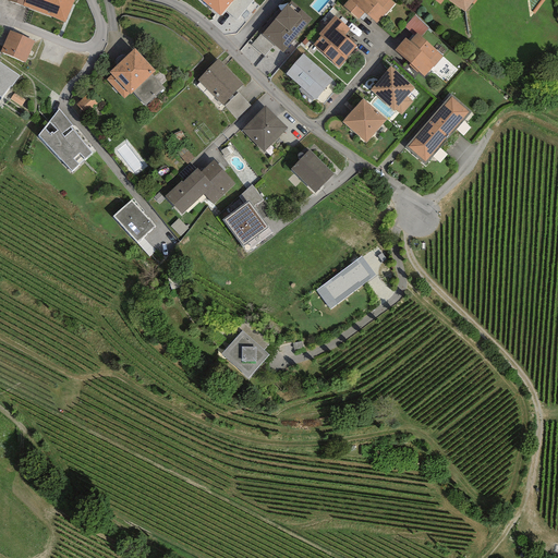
[(73,0),(25,0),(24,5),(64,22),(73,0)]
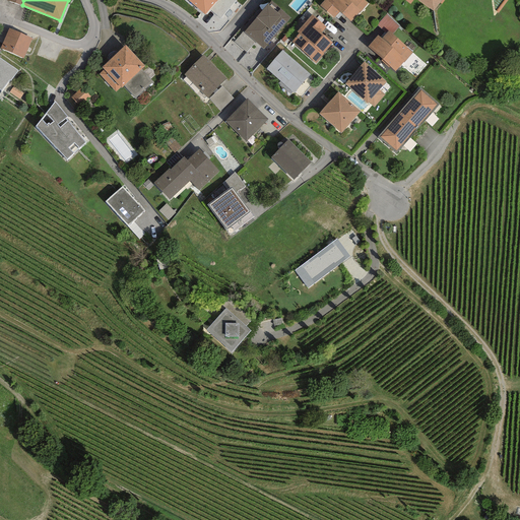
[(235,0),(187,0),(203,13),(207,9),(218,19),(235,0)]
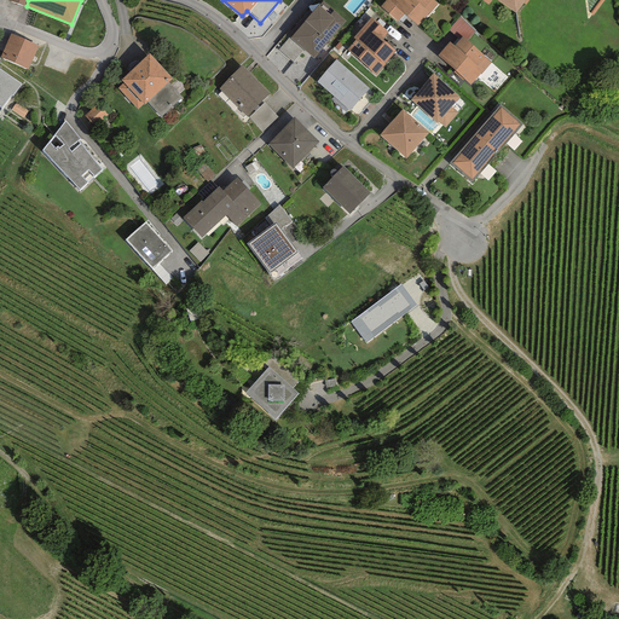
[(437,5),(431,0),(386,0),(380,9),(397,23),(404,15),(417,27),(437,5)]
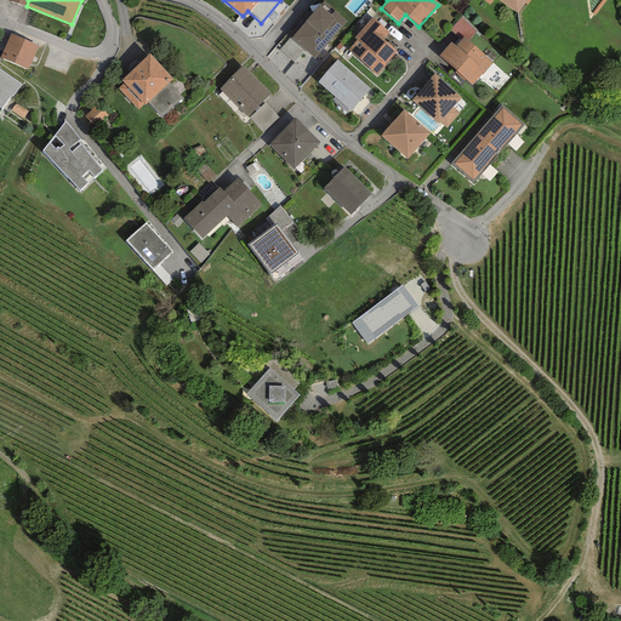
[(497,0),(518,15),(528,0),(497,0)]
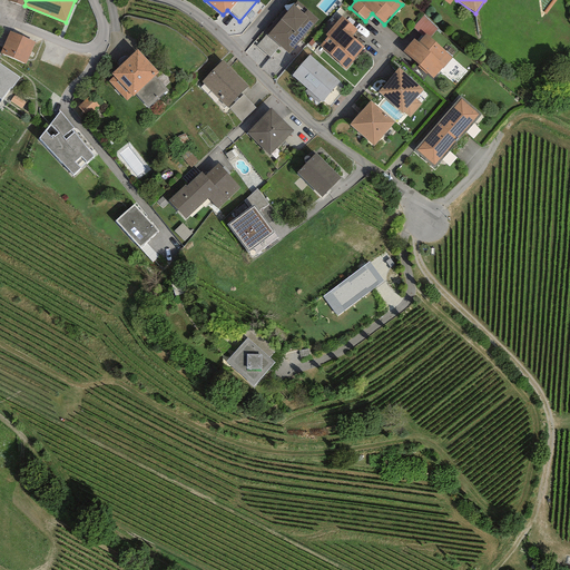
[(303,17),(293,8),(275,27),(272,23),(264,32),(288,53),(317,21),(307,12),(303,17)]
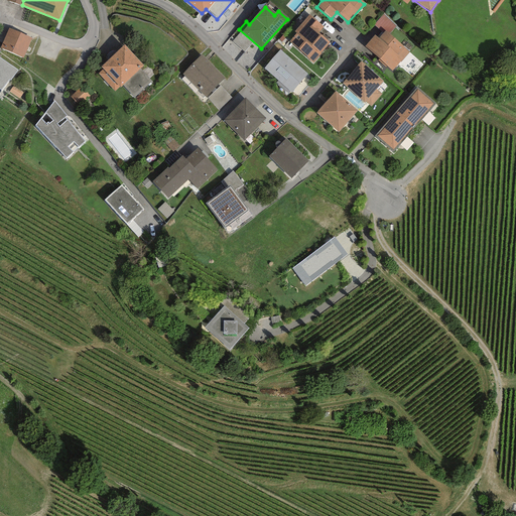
[(395,26),(384,14),(374,25),(384,34),(386,31),(389,33),(395,26)]
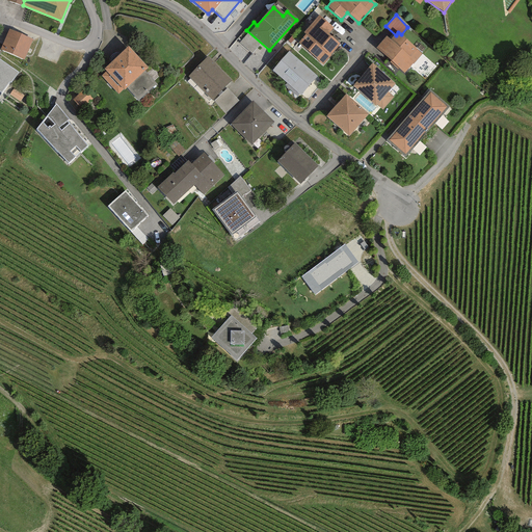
[(335,29),(320,16),(303,33),(306,35),(299,44),(322,64),(340,45),(328,34),(335,29)]
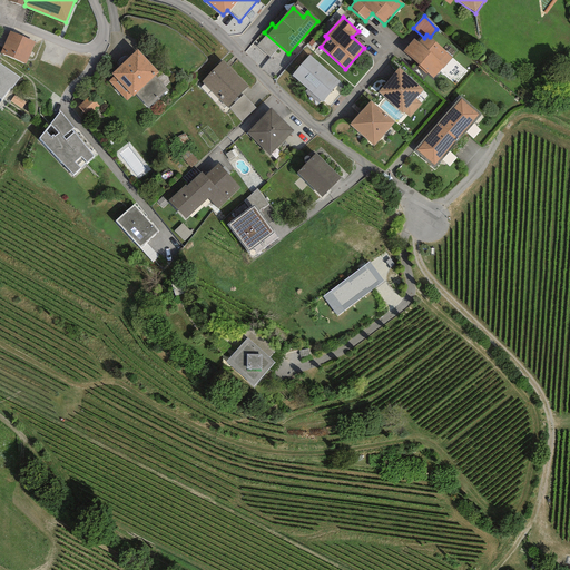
[(36,42),(9,31),(0,52),(0,53),(26,65),(36,42)]
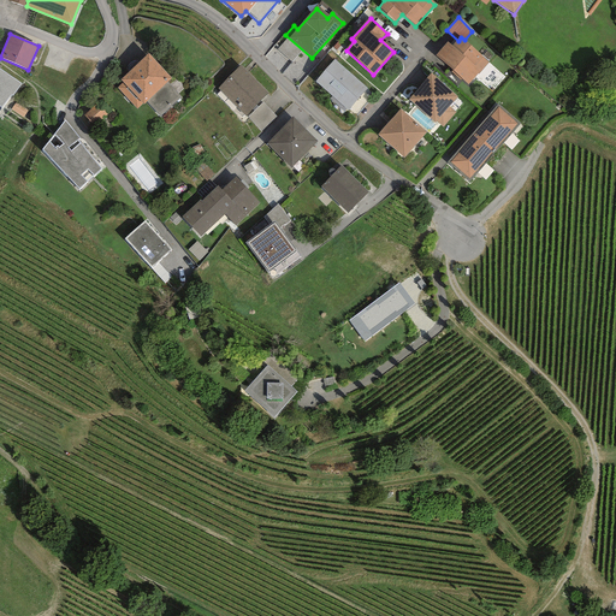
[(452,48),(448,43),(434,59),(467,89),(490,64),(465,40),(461,37),(458,41),(452,48)]
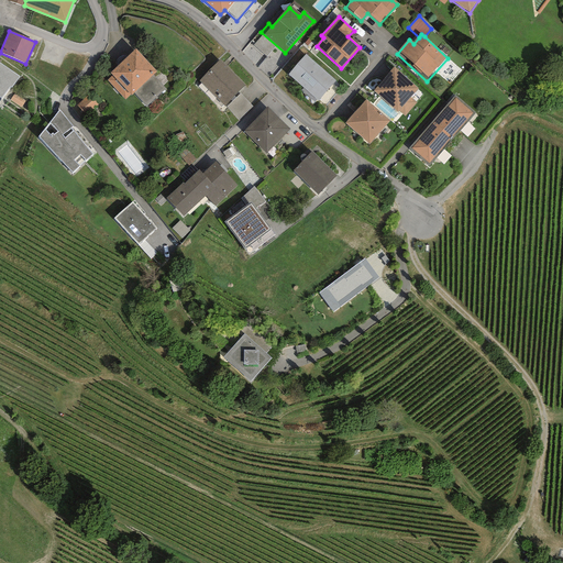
[(157,75),(135,51),(110,75),(113,78),(110,81),(127,100),(135,92),(148,107),(166,90),(154,77),(157,75)]
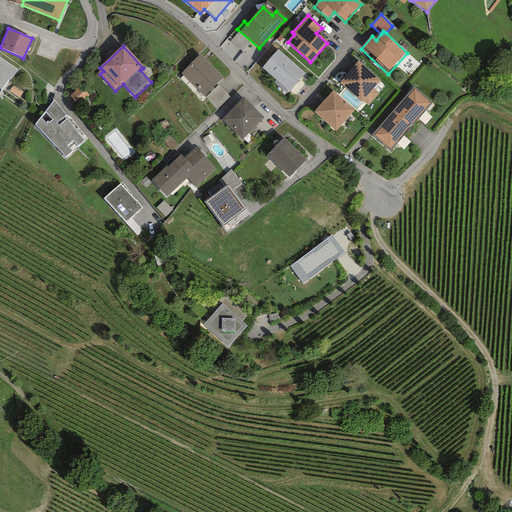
[(306,75),(279,50),(263,68),(290,92),(306,75)]
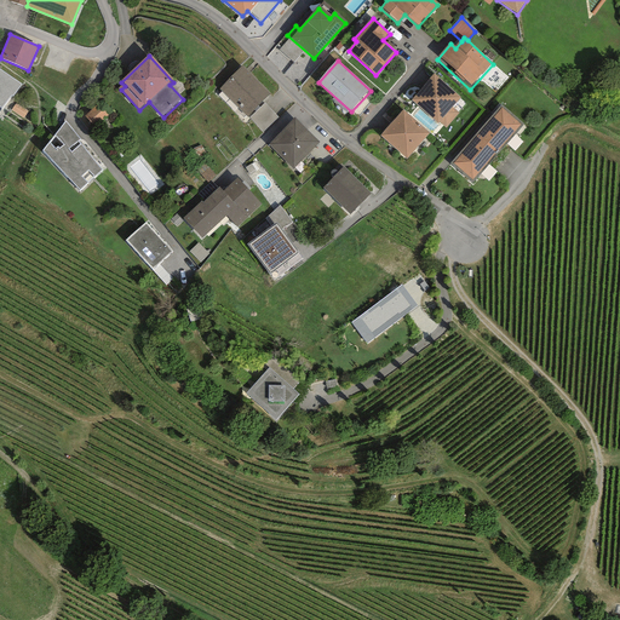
[(269,96),(242,68),(219,91),(262,135),(277,119),(262,103),(269,96)]
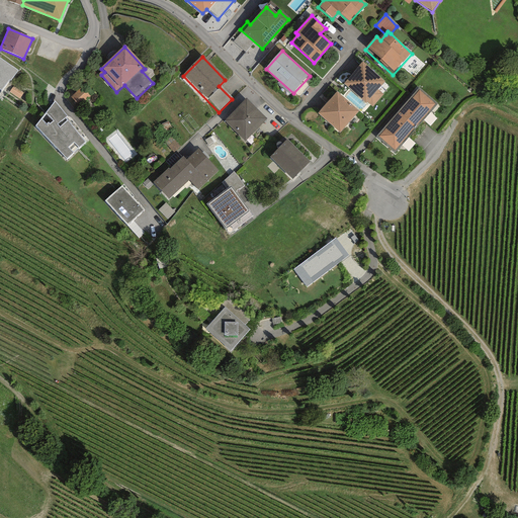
[(17,71),(0,59),(0,94),(17,71)]
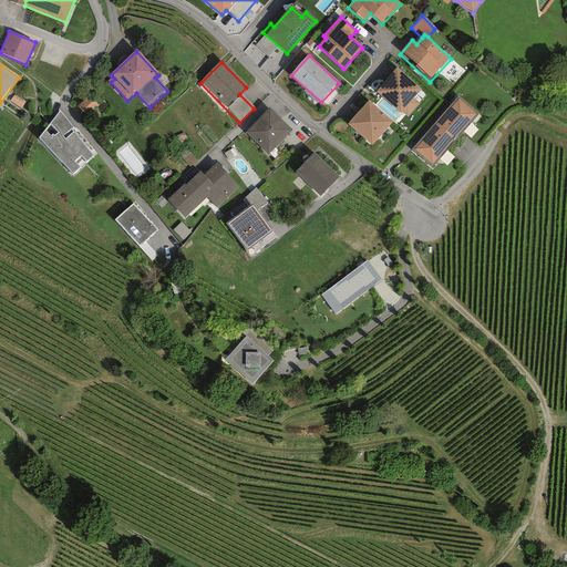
[(420,91),(397,70),(375,93),(400,114),(402,112),(408,117),(420,104),(413,99),(420,91)]
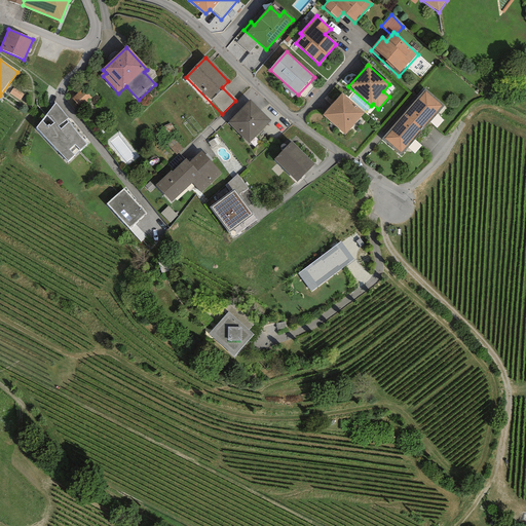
[(92,97),(85,88),(71,99),(78,108),(92,97)]
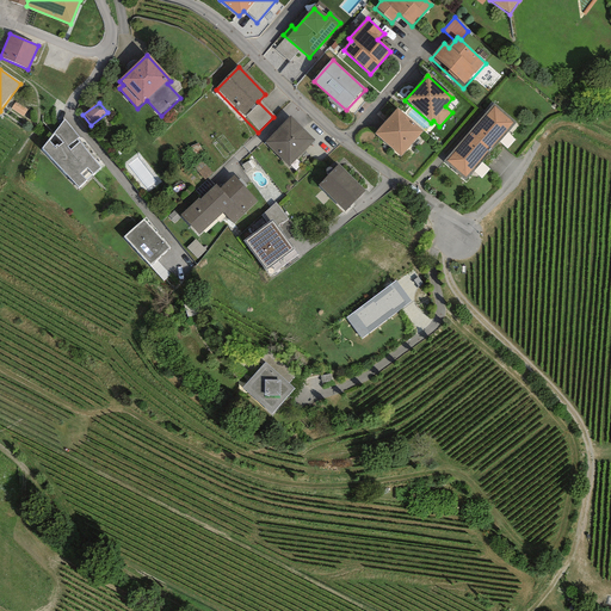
[(424,131),(397,109),(375,134),(401,156),(424,131)]
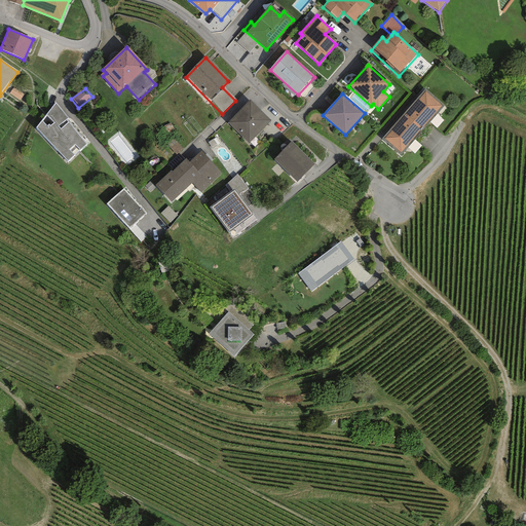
[(442,107),(425,94),(384,142),(401,156),(442,107)]
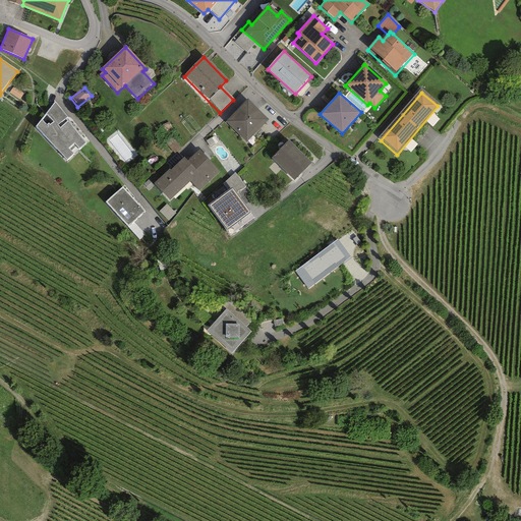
[(269,121),(247,101),(226,123),(247,143),(269,121)]
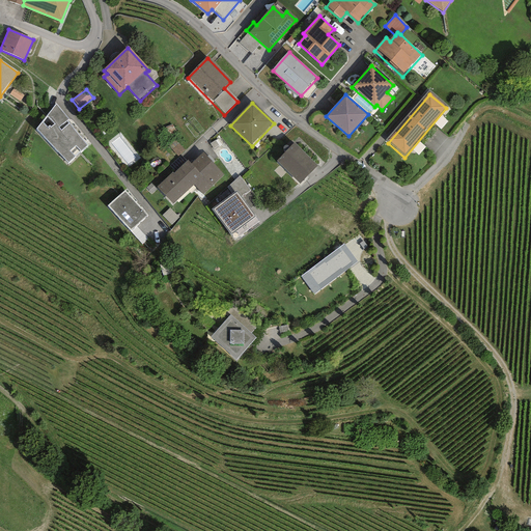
[(89,145),(56,105),(35,131),(68,167),(89,145)]
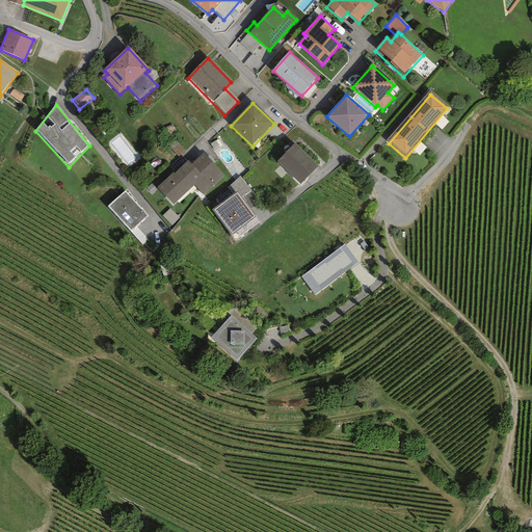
[(318,167),(295,144),(277,162),(300,185),(318,167)]
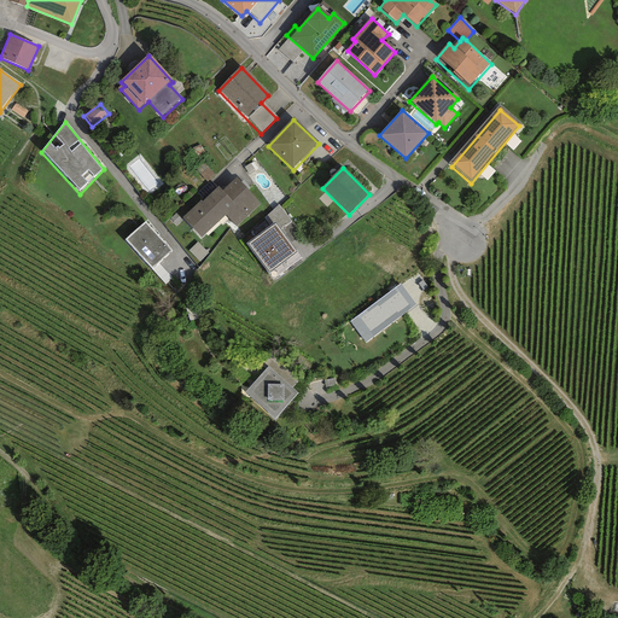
[(214,176),(207,169),(199,175),(207,182),(214,176)]
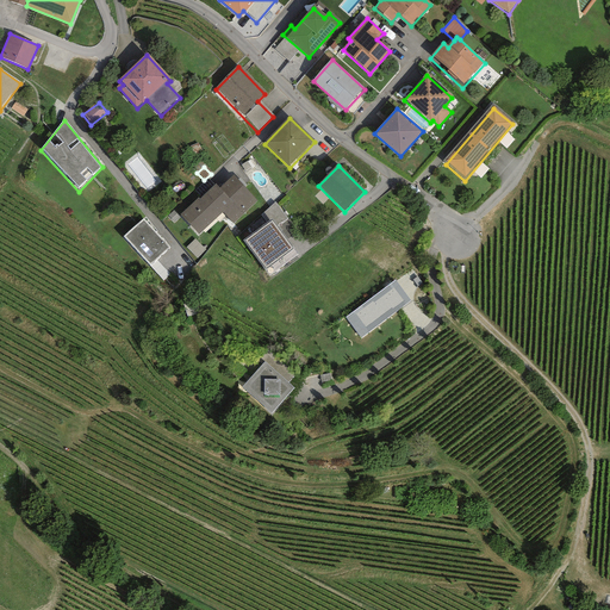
[(235,178),(218,192),(230,204),(222,212),(234,224),(257,203),(235,178)]
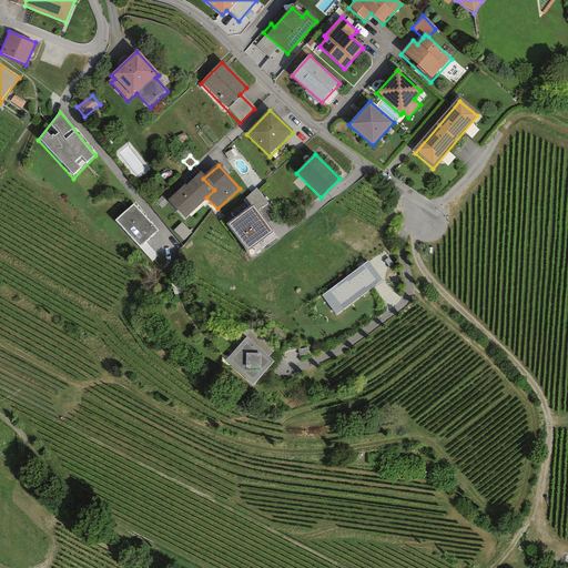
[(203,179),(199,174),(186,186),(184,185),(169,201),(185,219),(206,198),(214,190),(203,179)]
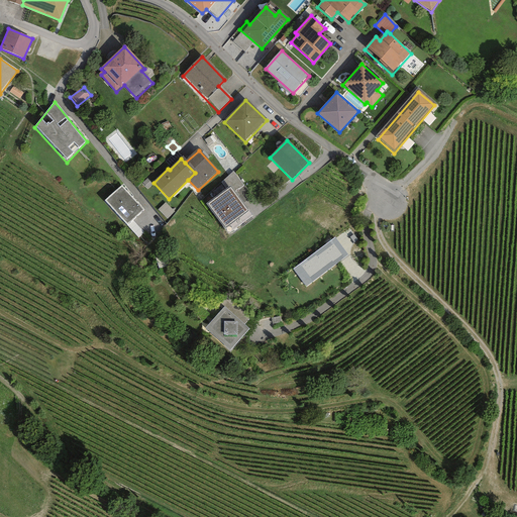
[(244,186),(232,172),(221,182),(226,190),(207,205),(224,230),(247,212),(233,192),(244,186)]
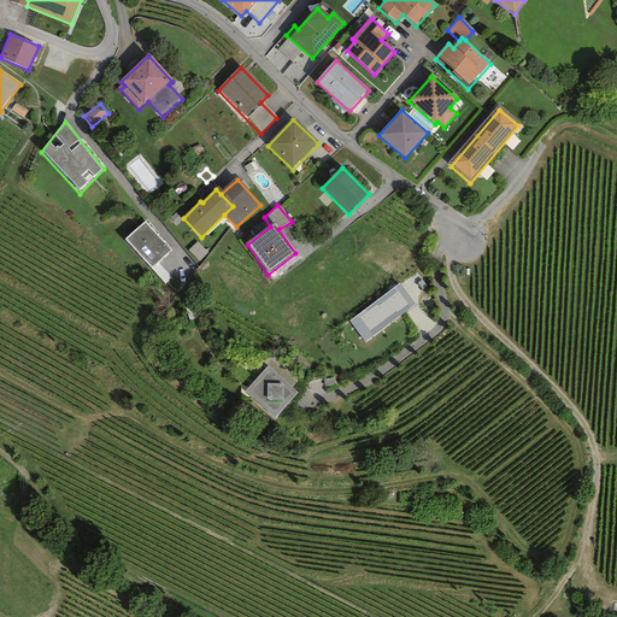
[(181,221),(175,215),(170,219),(175,225),(181,221)]
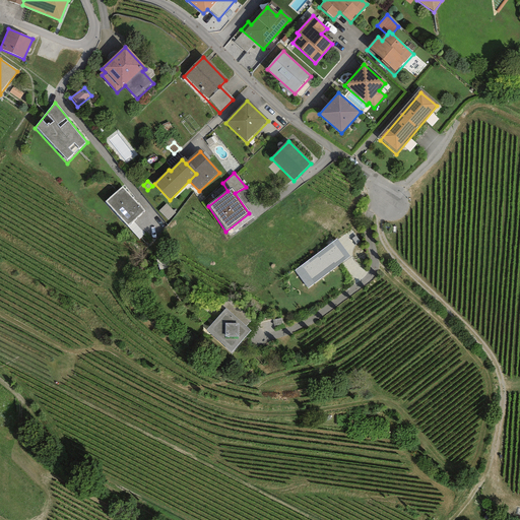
[(144,214),(121,188),(104,203),(128,230),(144,214)]
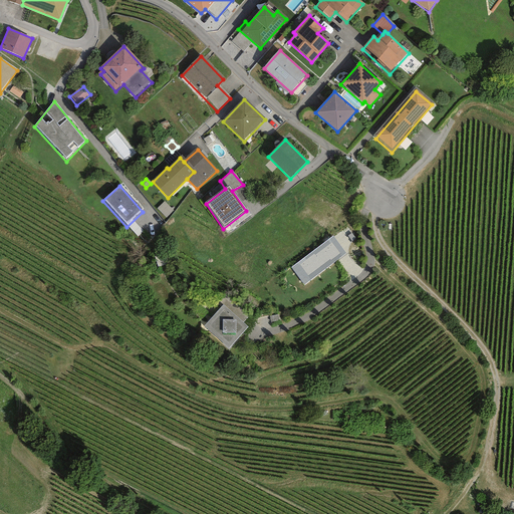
[(174,211),(165,202),(157,209),(166,219),(174,211)]
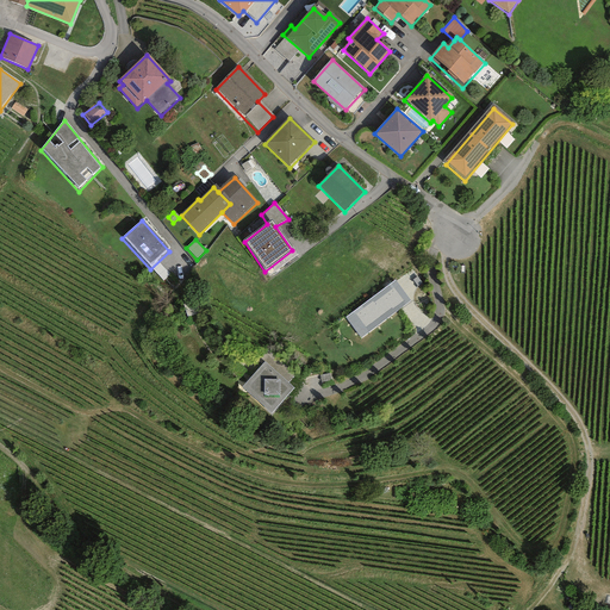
[(410,302),(394,280),(344,318),(360,338),(410,302)]
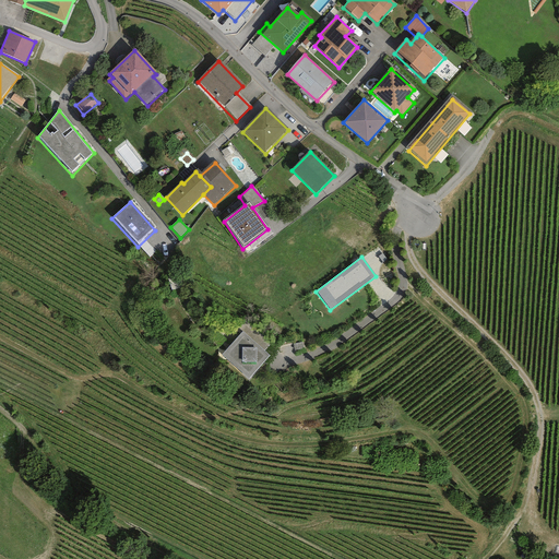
[(269,357),(242,333),(222,356),(247,379),(269,357)]
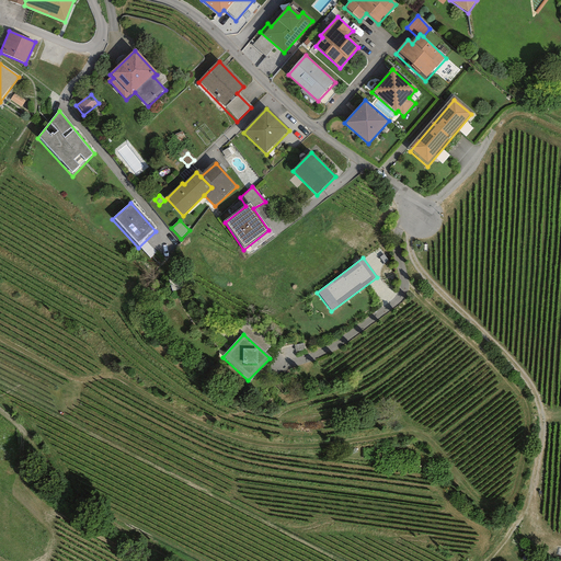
[(542,560),(545,558),(528,548),(522,559),(524,560),(542,560)]
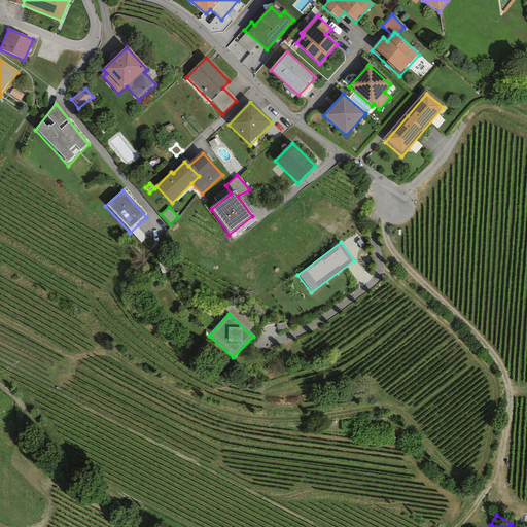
All buildings are outlined.
